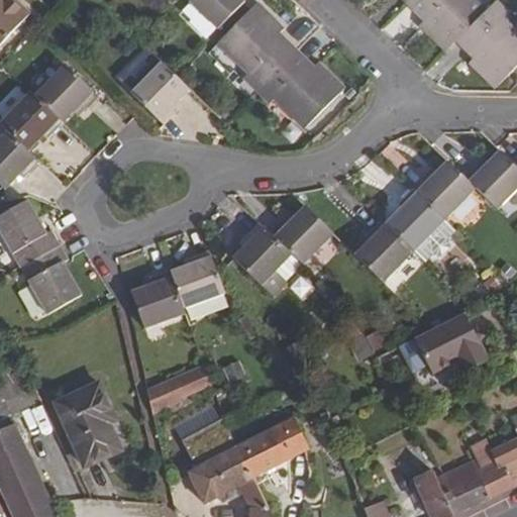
[(0,0),(0,46),(30,14),(15,0),(0,0)]
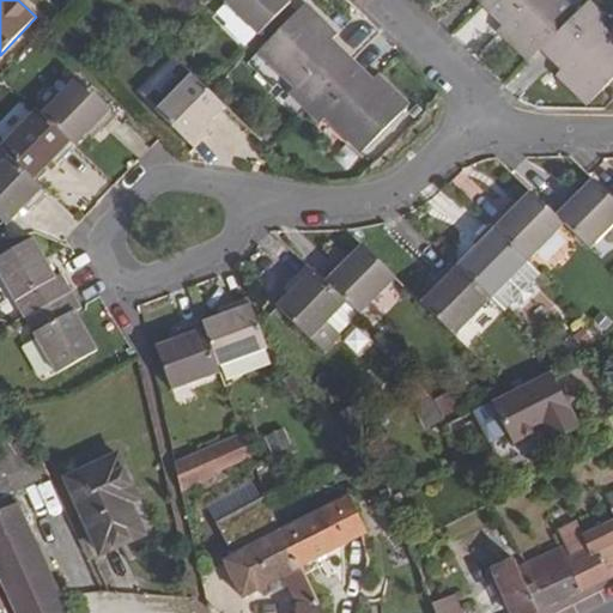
[(219,0),(258,37),(292,1),(290,0),(219,0)]
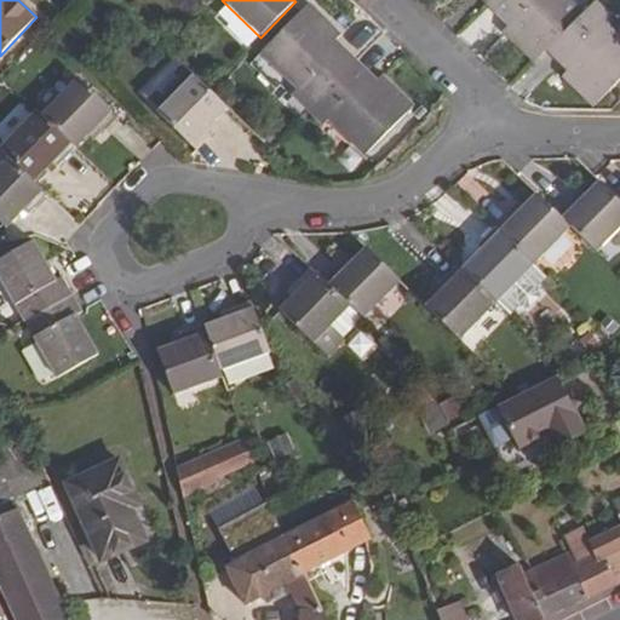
[(535,63),(547,51),(584,13),(568,0),(493,0),(488,5),(503,19),(506,16),(512,21),(507,26),(503,32),(535,63)]
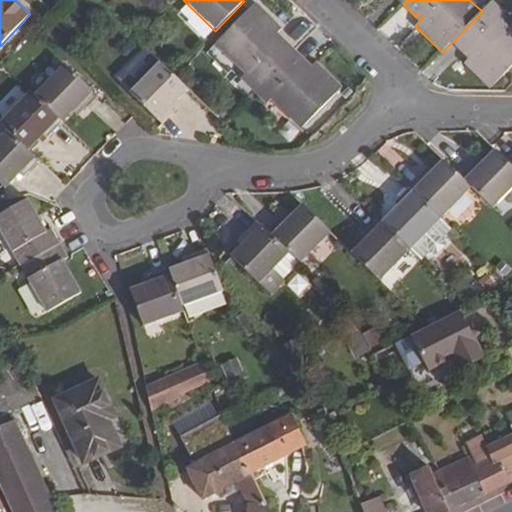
[(465,62),(491,88),(511,66),(511,30),(500,19),(504,13),(492,1),(482,11),(452,42),(464,53),(468,50),(473,54),(469,58),(465,62)]
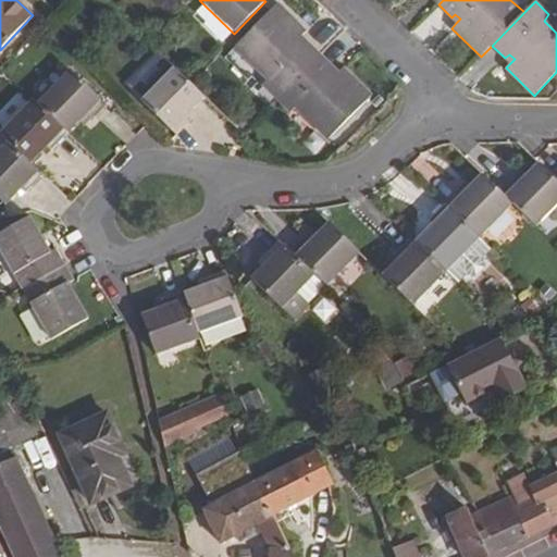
[(262,85),(277,99),(320,56),(307,42),(302,47),(298,41),(301,37),(306,32),(276,4),(234,47),(267,79),(262,85)]
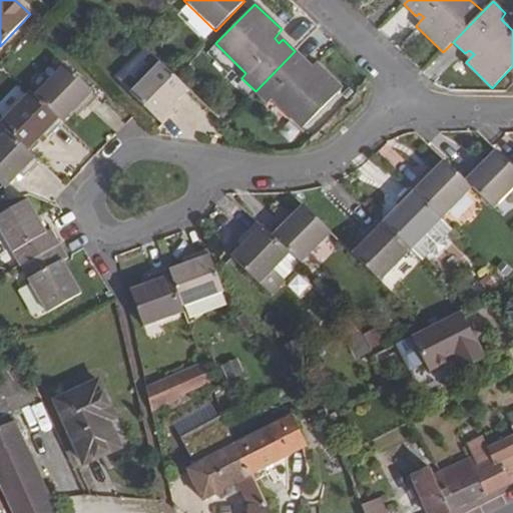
[(420,21),(424,17),(419,13),(416,16),(420,21)]
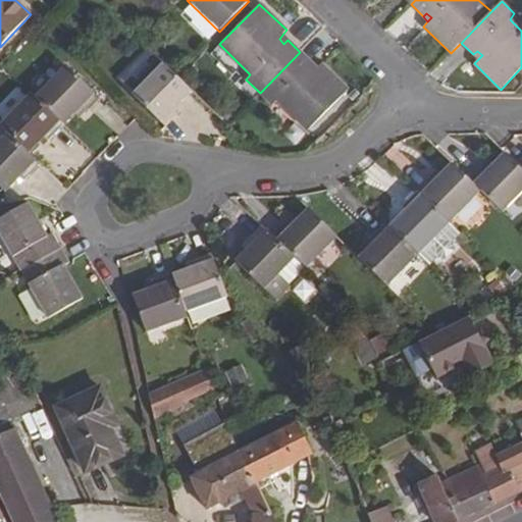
[(283,44),(288,40),(282,35),(279,39),(283,44)]
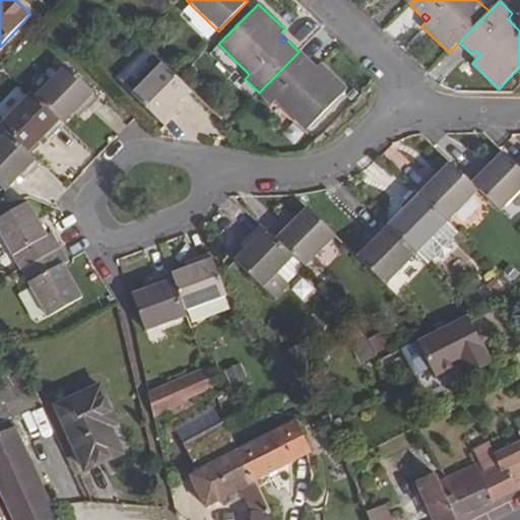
[(144,48),(116,79),(128,90),(156,58),(144,48)]
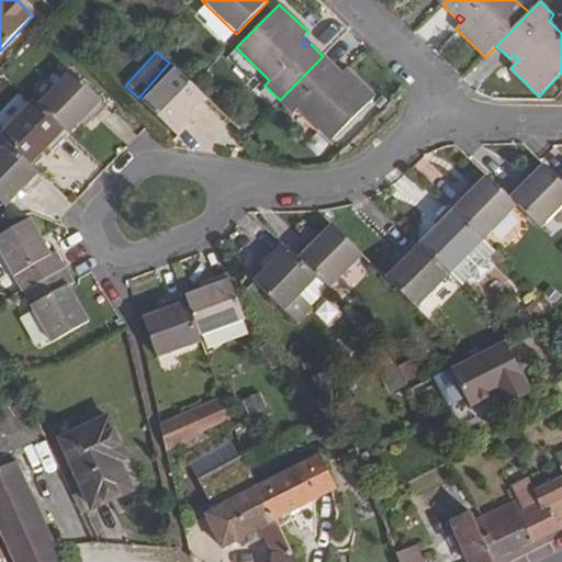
[(514,55),(509,58),(515,64),(519,59),(514,55)]
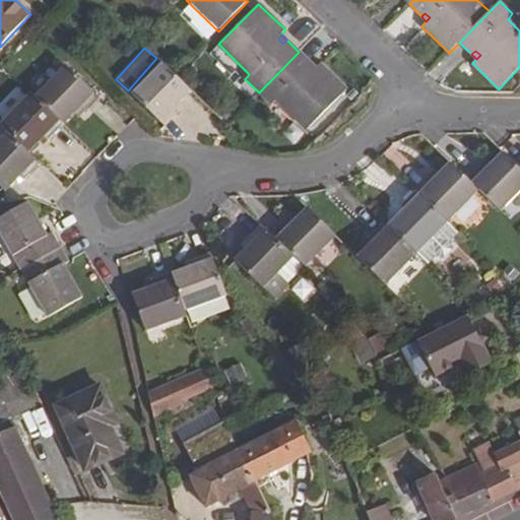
[(276,101),(307,130),(346,89),(320,63),(315,68),(312,72),(307,67),(311,63),(299,52),(259,92),(272,106),(276,101)]
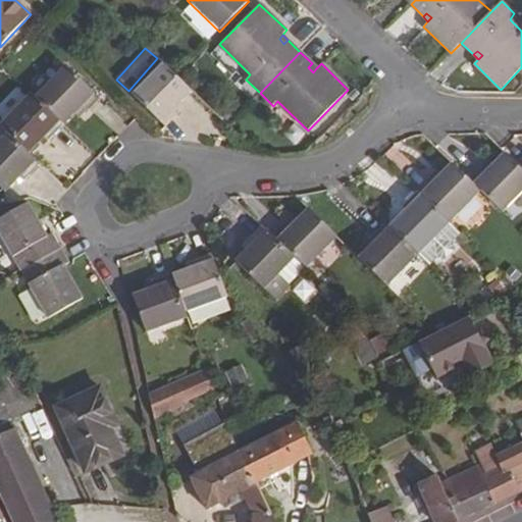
[(181,103),(193,91),(181,80),(163,62),(132,94),(165,127),(180,111),(176,107),(181,103)]
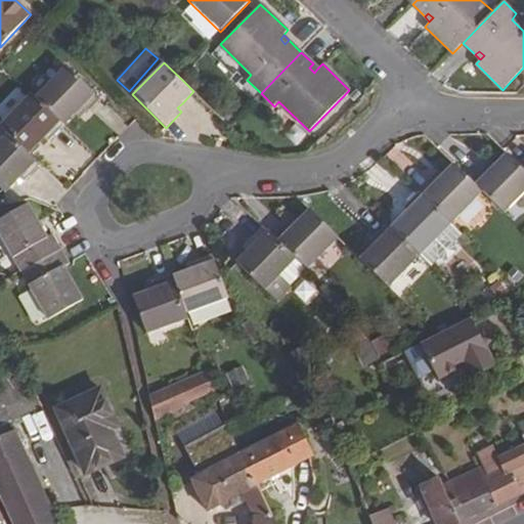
[(313,63),(309,68),(314,73),(317,69),(313,63)]
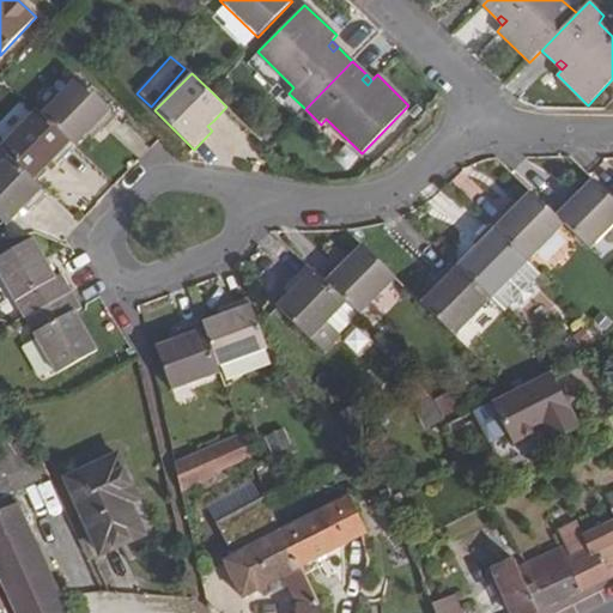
[(97,133),(115,115),(111,110),(77,76),(41,113),(76,146),(87,134),(92,128),(97,133)]
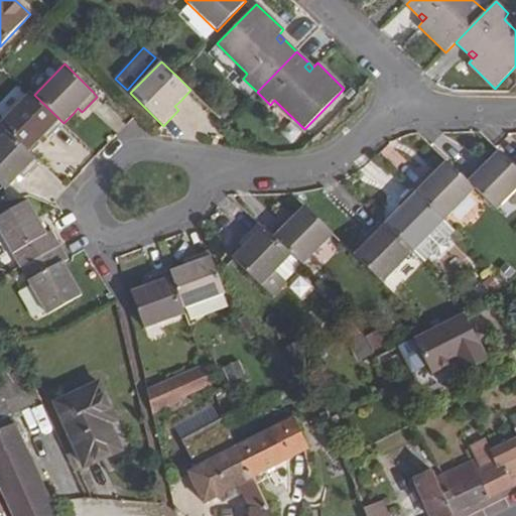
[(47,139),(63,123),(34,95),(30,91),(0,122),(8,130),(29,151),(43,136),(47,139)]
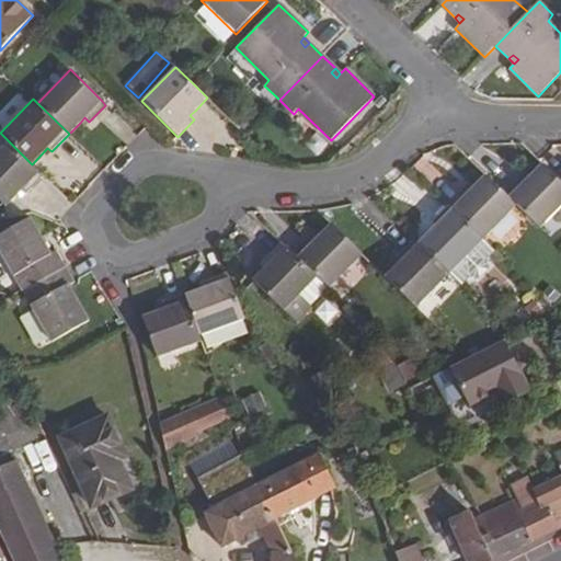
[(194,119),(199,114),(195,111),(190,115),(194,119)]
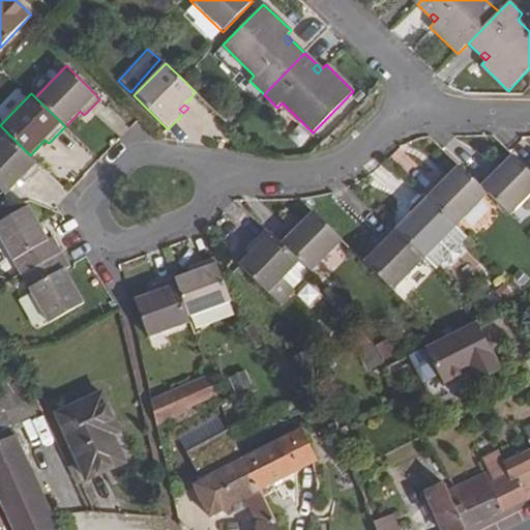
[(80,120),(84,115),(80,111),(76,116),(80,120)]
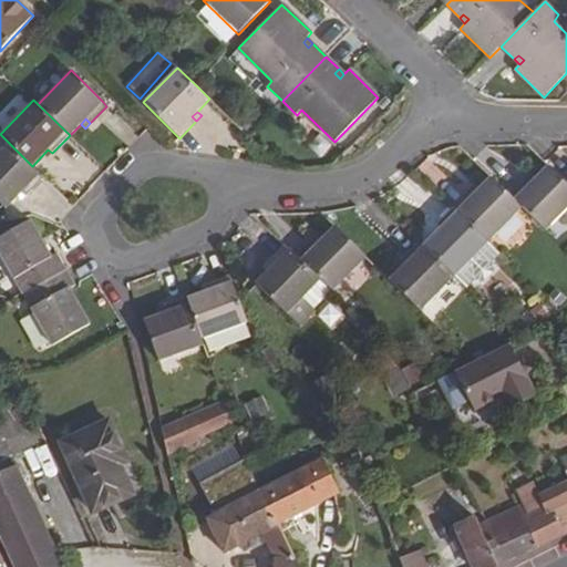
[(22,193),(27,196),(44,177),(41,174),(32,166),(9,143),(0,151),(0,204),(6,210),(22,193)]
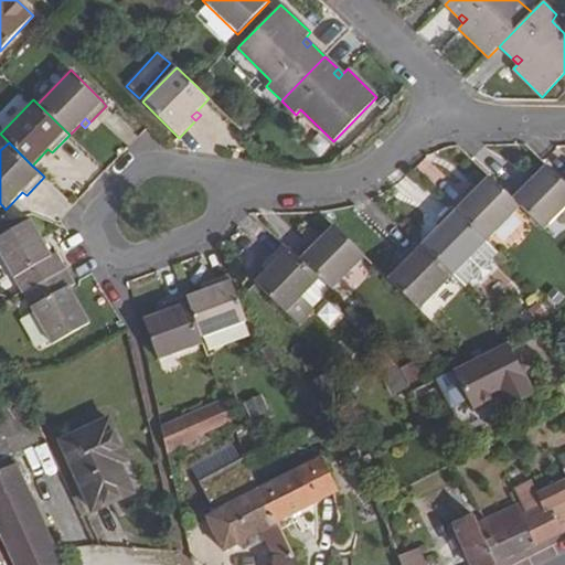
[(544,231),(564,209),(564,184),(545,164),(532,177),(528,182),(523,178),(508,194),(520,208),(544,231)]
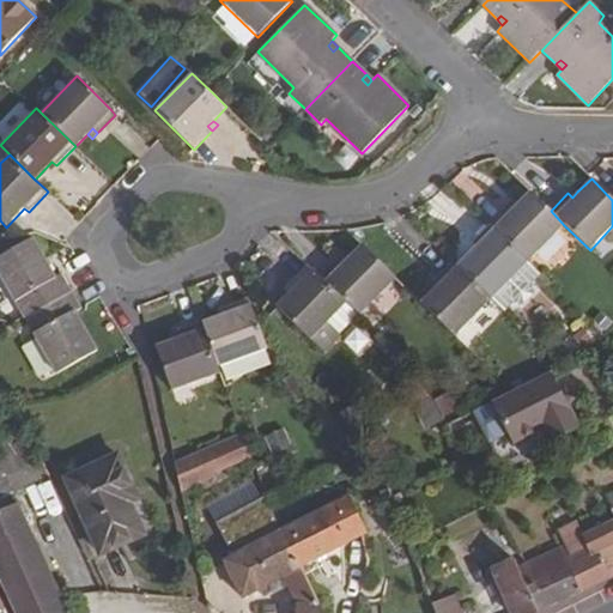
[(577,192),(572,187),(568,193),(572,198),(577,192)]
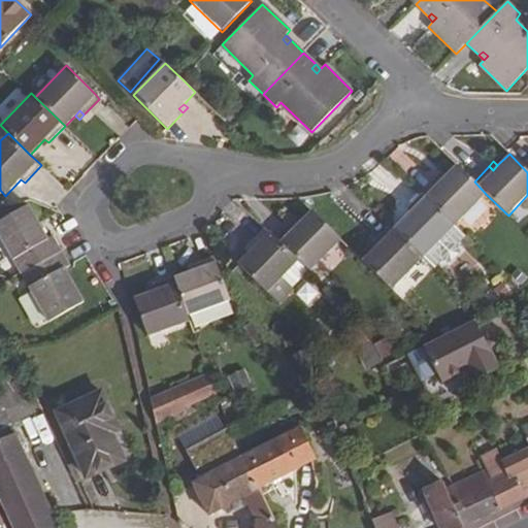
[(454,227),(486,194),(474,182),(457,165),(440,182),(436,177),(421,194),(454,227)]
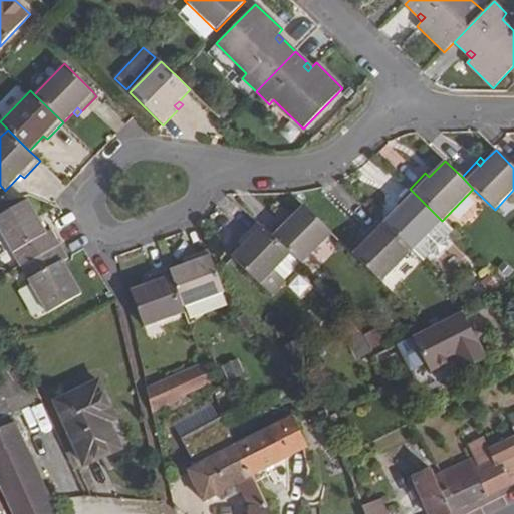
[(382,225),(411,253),(442,221),(410,189),(395,204),(399,208),(382,225)]
